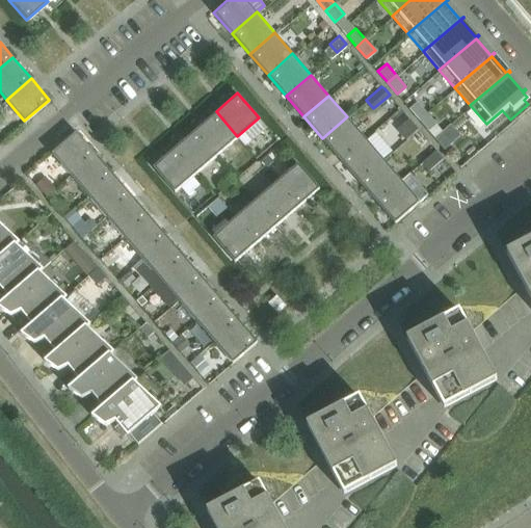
[(427,110),(417,100),(408,107),(418,119),(427,110)]
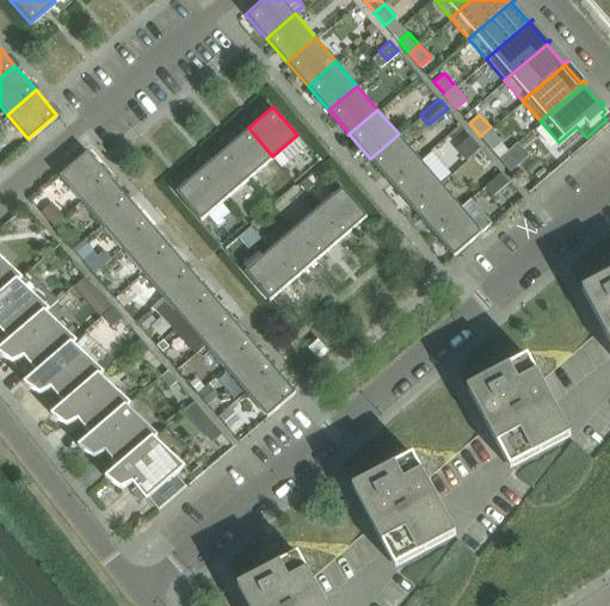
[(501,140),(491,127),(480,136),(491,148),(501,140)]
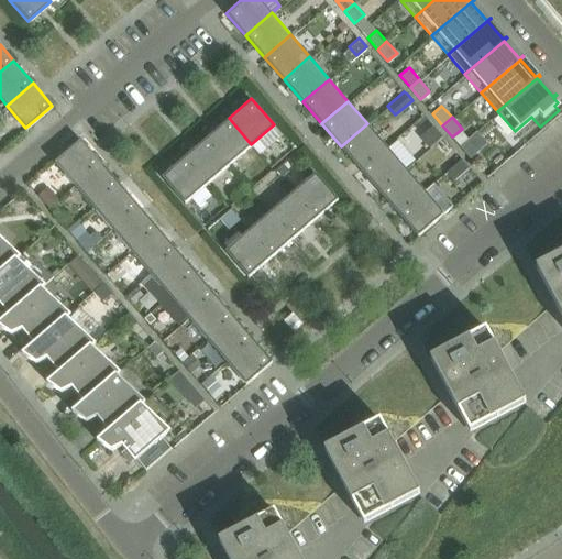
[(251,144),(229,118),(206,136),(229,163),(251,144)]
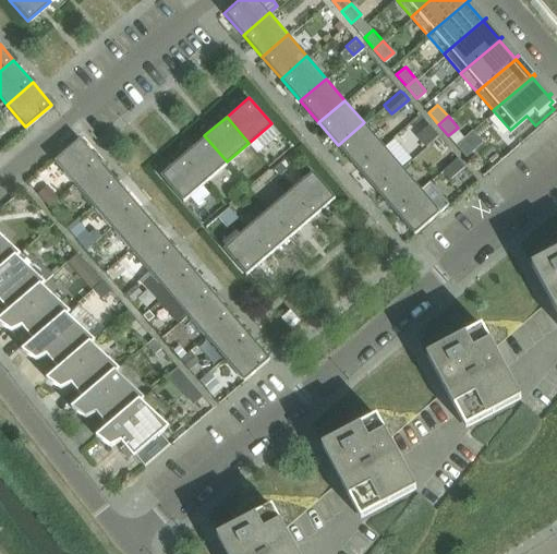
[(356,167),(383,144),(364,122),(338,145),(356,167)]
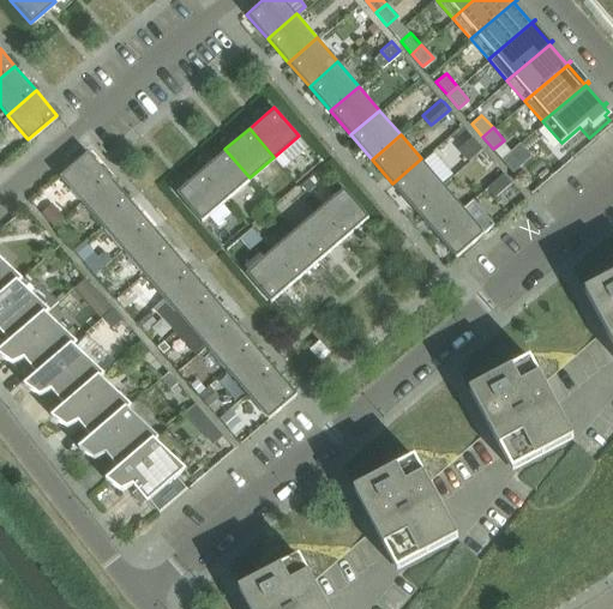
[(473,143),(456,158),(461,164),(479,149),(473,143)]
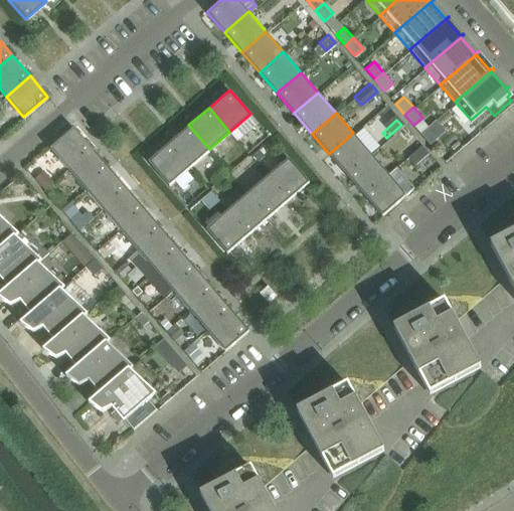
[(413,135),(404,124),(397,130),(406,141),(413,135)]
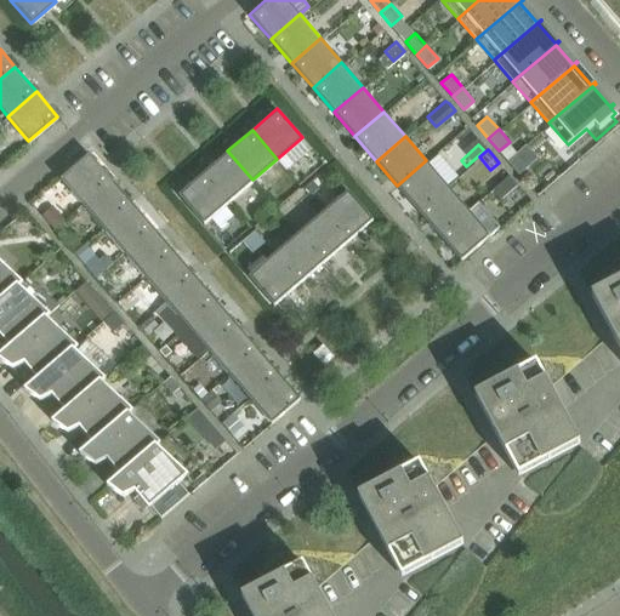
[(252,180),(227,150),(203,172),(228,201),(252,180)]
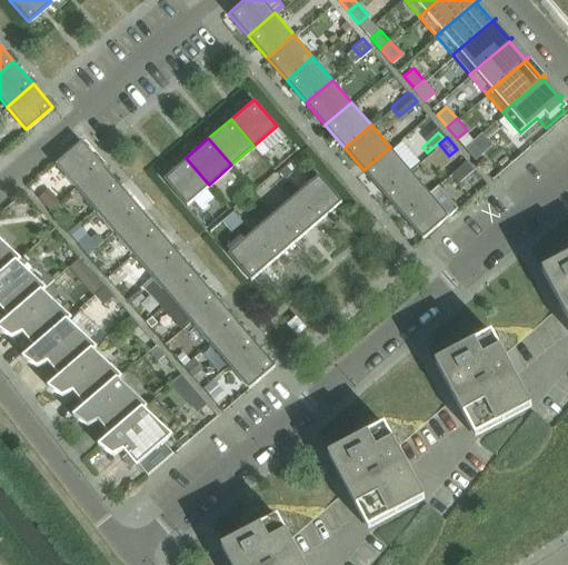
[(484,150),(474,138),(464,146),(475,158),(484,150)]
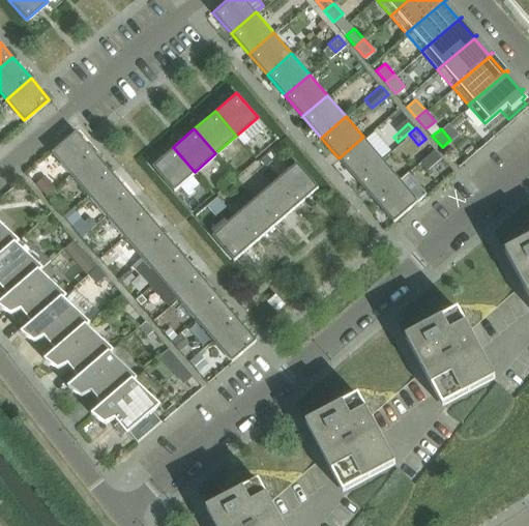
[(363,137),(339,158),(356,179),(381,157),(389,151),(386,146),(375,133),(372,129),(363,137)]
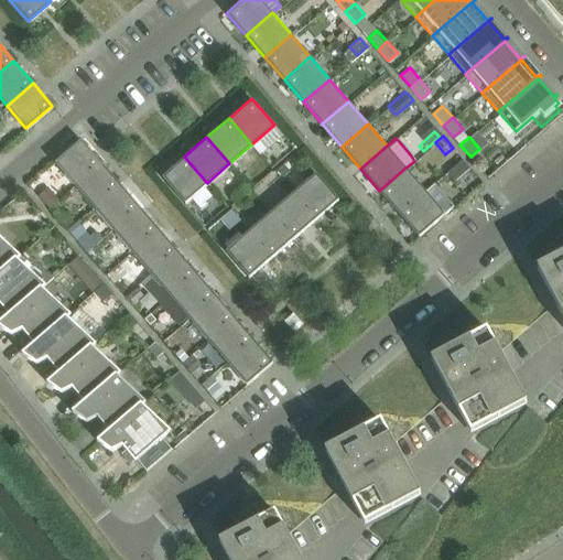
[(73,183),(99,161),(80,139),(54,161),(73,183)]
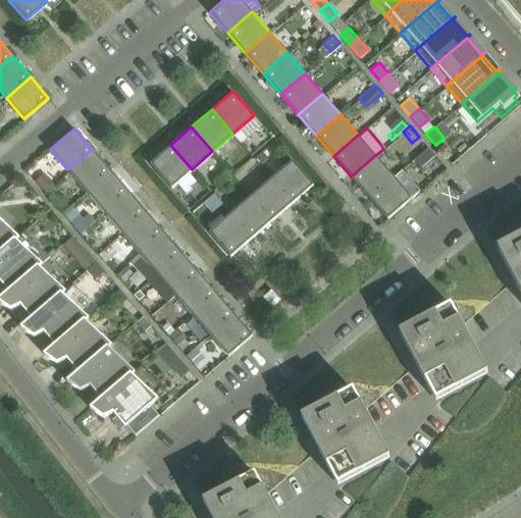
[(428,146),(422,140),(414,147),(419,152),(428,146)]
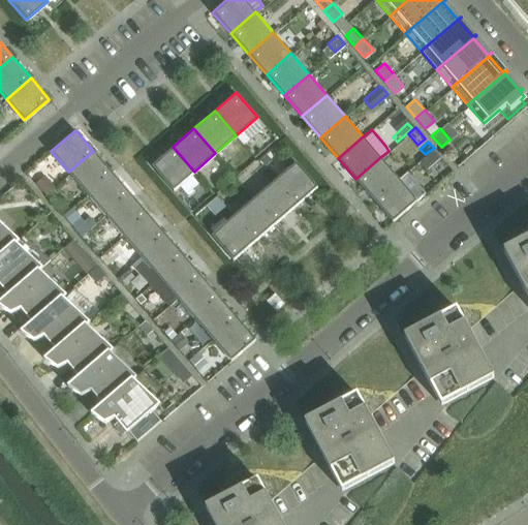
[(194,172),(173,147),(152,164),(173,189),(194,172)]
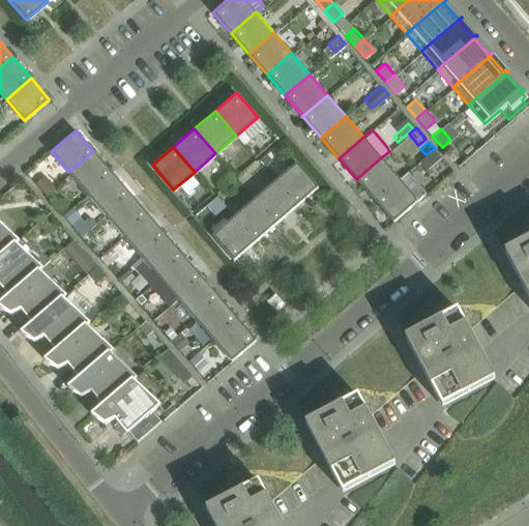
[(425,155),(420,161),(427,168),(441,155),(435,148),(427,155),(425,155)]
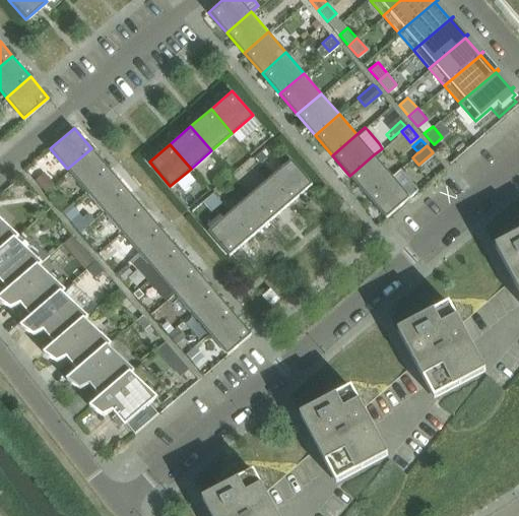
[(85,189),(110,169),(91,148),(67,169),(85,189)]
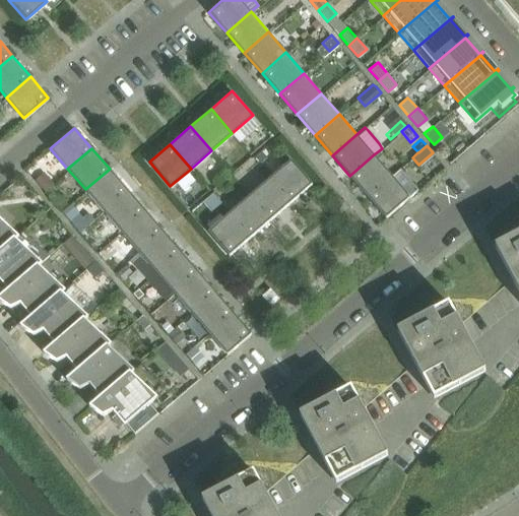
[(368,196),(392,176),(374,154),(349,176),(368,196)]
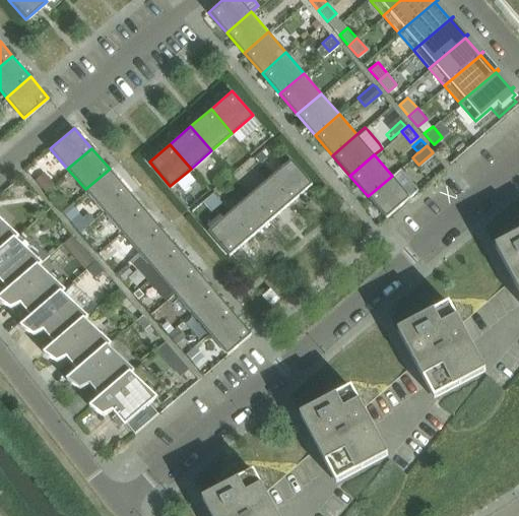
[(311,183),(290,158),(269,177),(290,201),(311,183)]
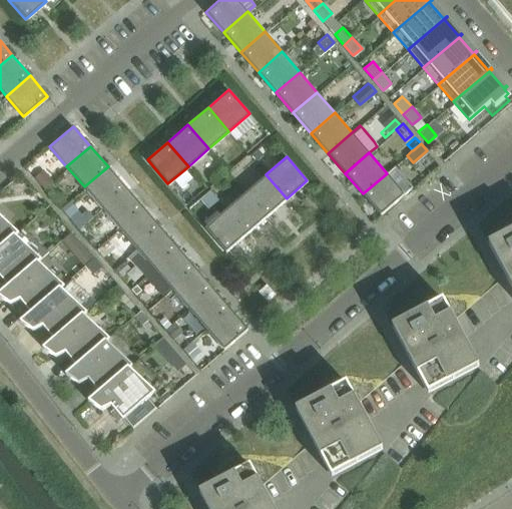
[(53,177),(43,165),(34,173),(44,185),(53,177)]
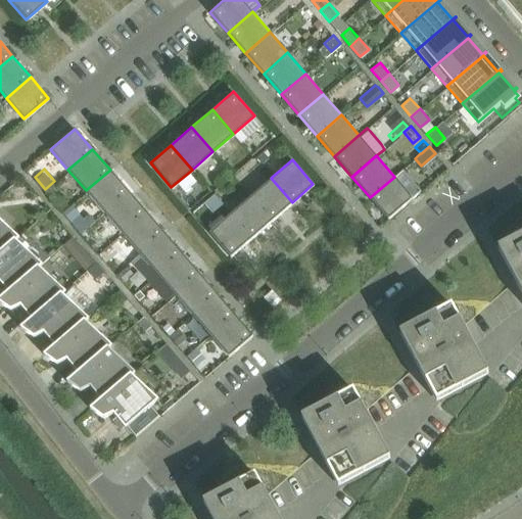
[(394,177),(370,197),(387,218),(412,197),(420,190),(417,186),(405,173),(401,169),(394,177)]
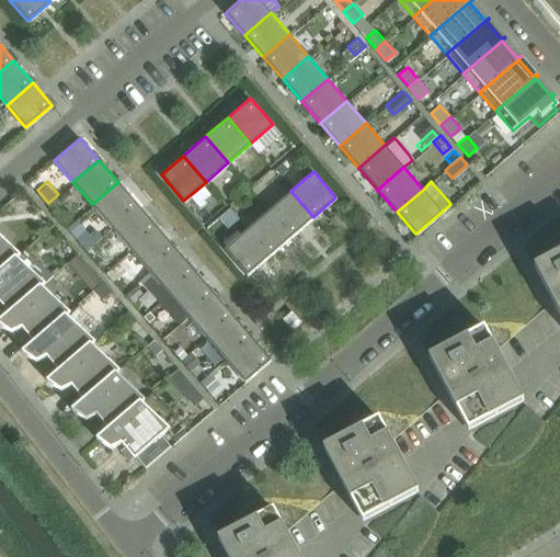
[(111,227),(137,204),(118,182),(92,204),(111,227)]
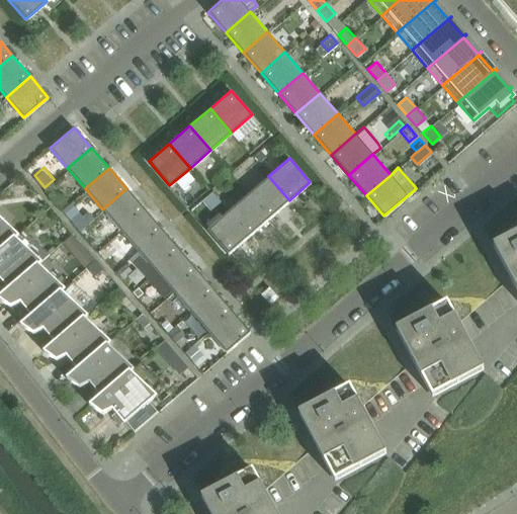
[(289,200),(268,176),(248,193),(269,218),(289,200)]
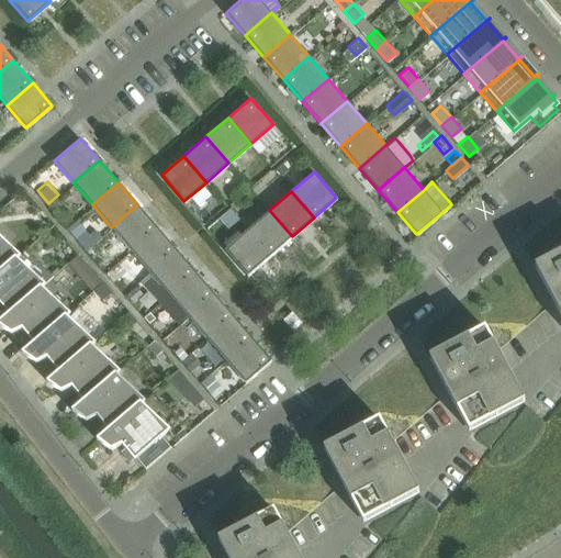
[(131,249),(157,226),(137,204),(111,227),(131,249)]
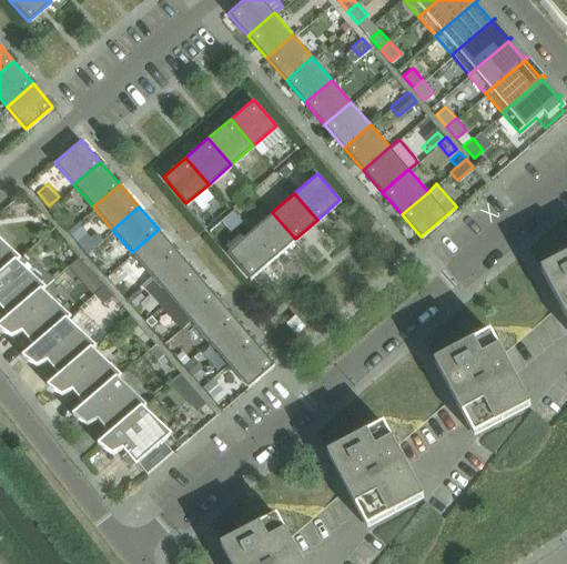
[(295,239),(272,212),(250,232),(272,259),(295,239)]
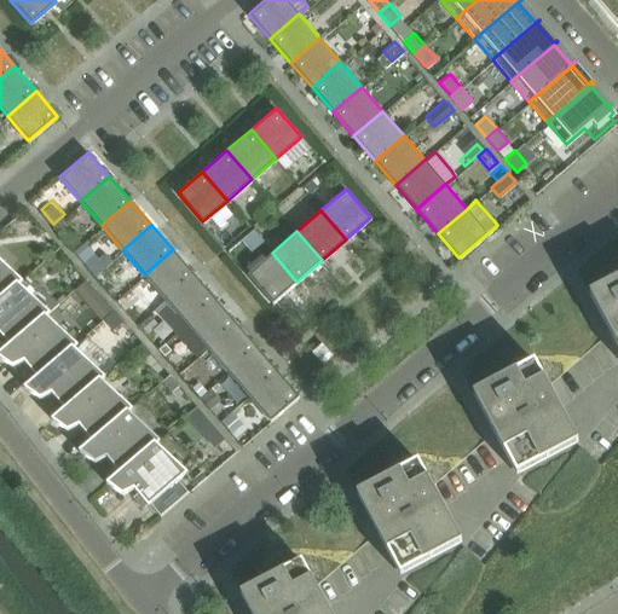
[(73,250),(81,243),(76,236),(68,243),(73,250)]
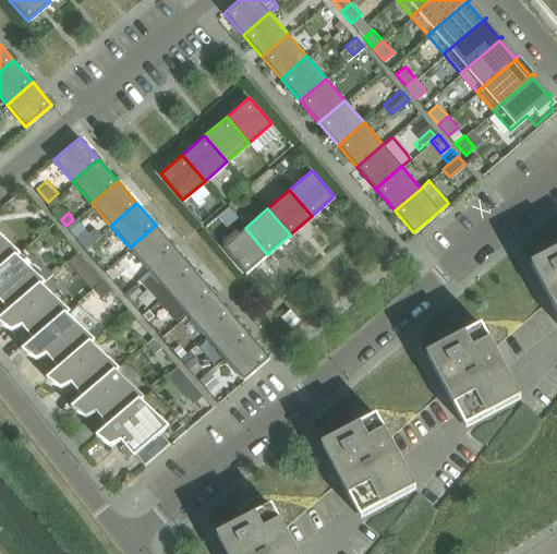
[(148,269),(174,247),(156,225),(130,248),(148,269)]
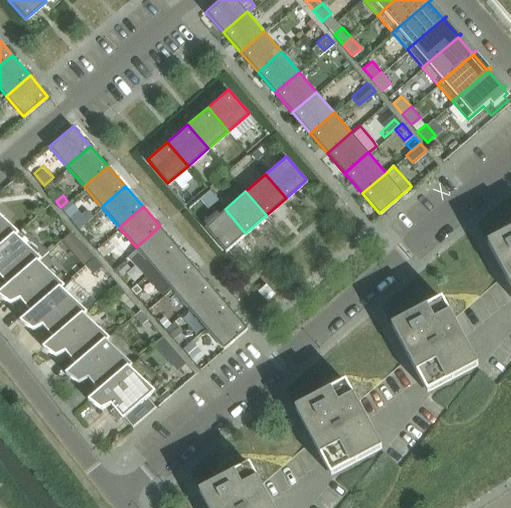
[(245,233),(225,209),(204,226),(225,250),(245,233)]
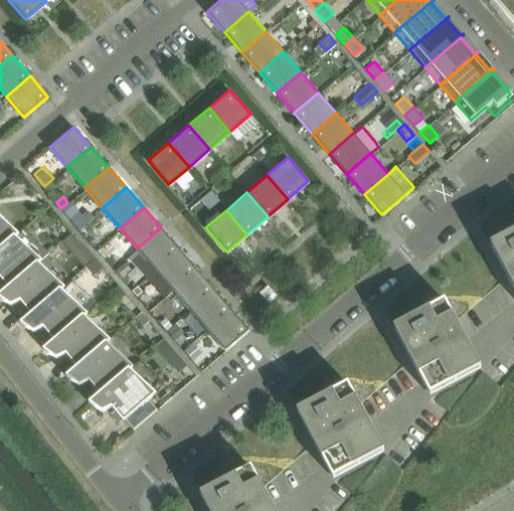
[(0,245),(17,231),(0,215),(0,245)]
